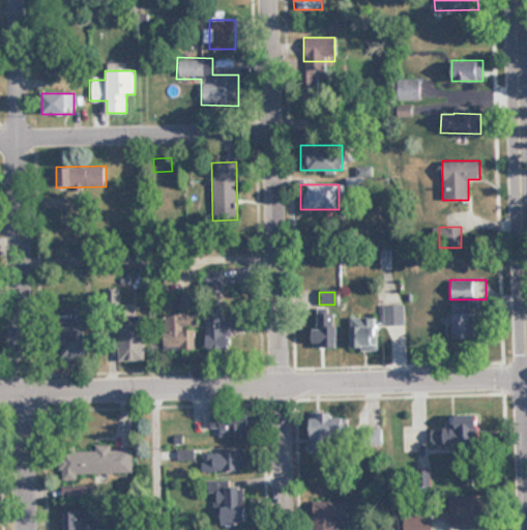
[(382,325),(403,325),(403,305),(382,305),(382,325)]
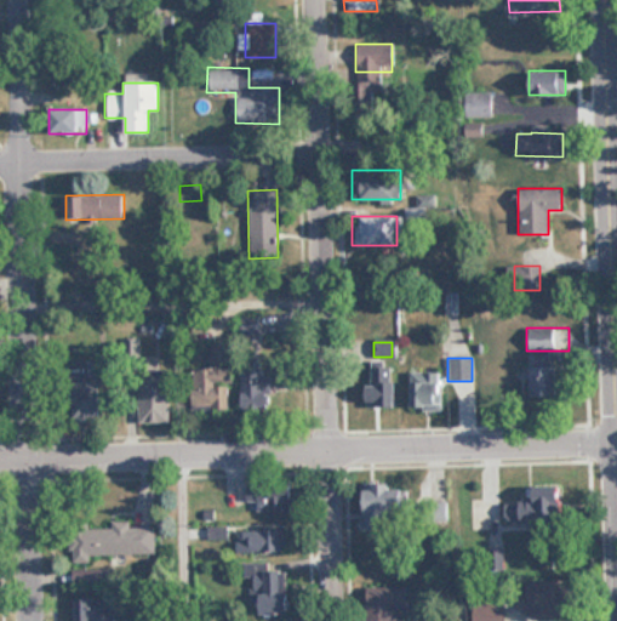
[(366,408),(393,408),(393,366),(366,366),(366,408)]
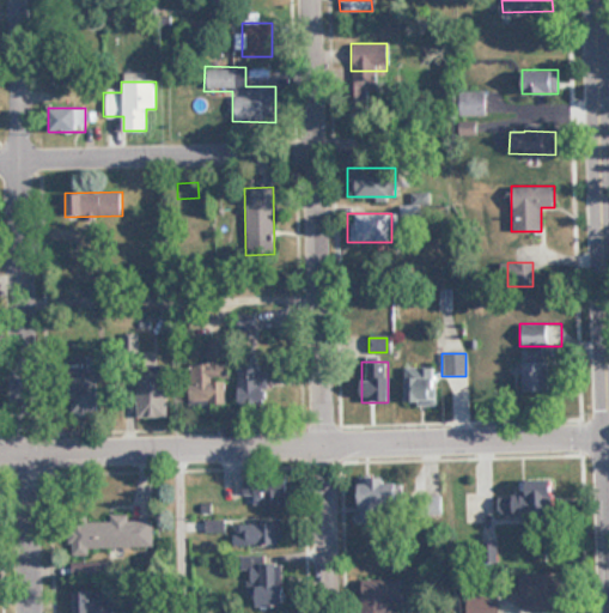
[(556,362),(523,362),(523,393),(556,393),(556,362)]
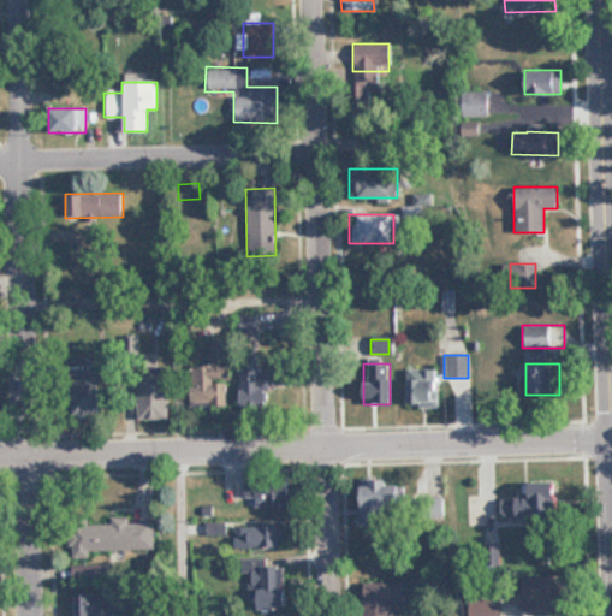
[(190,365),(191,407),(229,406),(227,365),(190,365)]
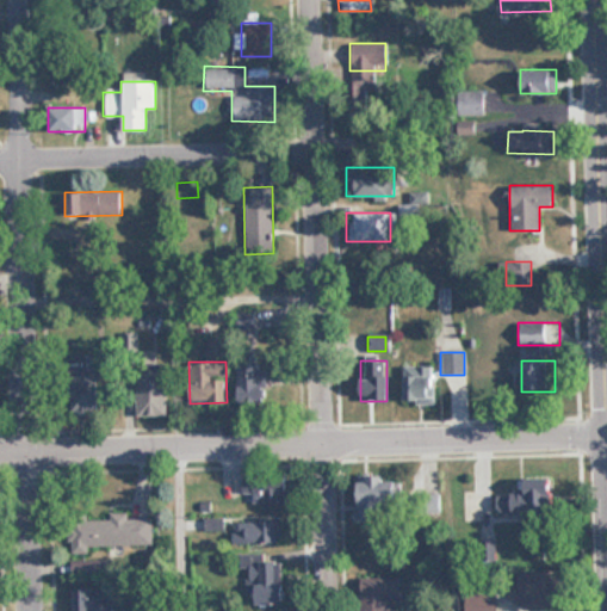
[(136,364),(136,415),(166,415),(166,364),(136,364)]
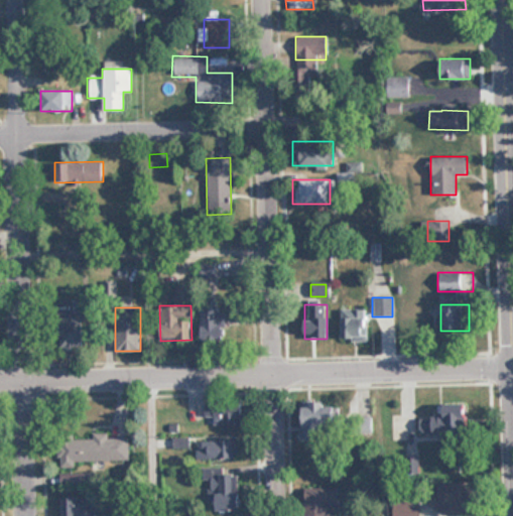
[(248,307),(200,308),(200,343),(248,343),(248,307)]
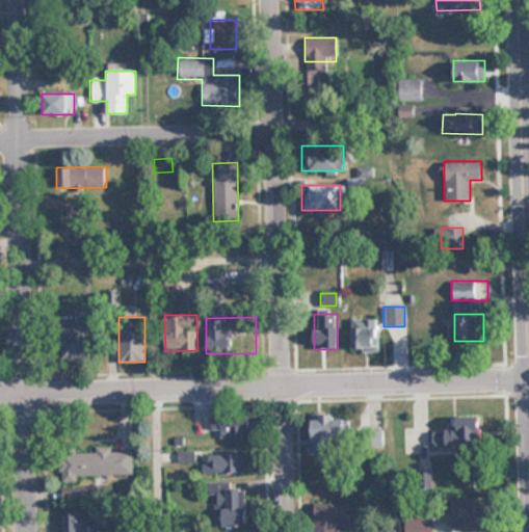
[(350,318),(350,351),(376,351),(376,318),(350,318)]
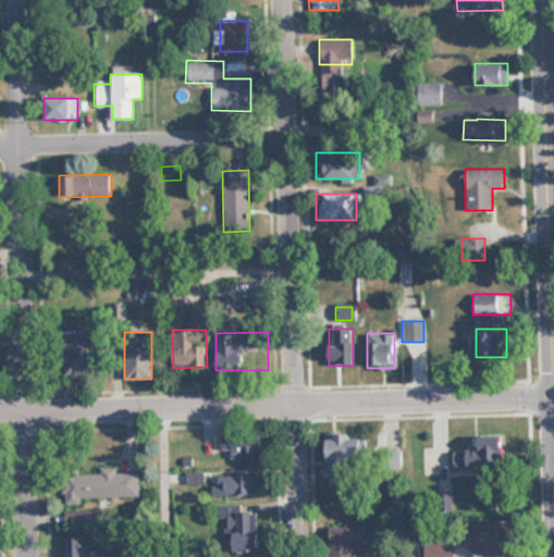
[(88,342),(60,347),(65,380),(94,374),(88,342)]
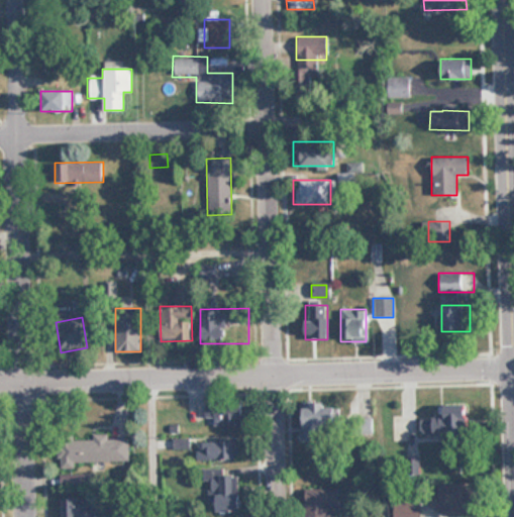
[(241,424),(241,403),(203,403),(203,416),(210,416),(210,424),(241,424)]
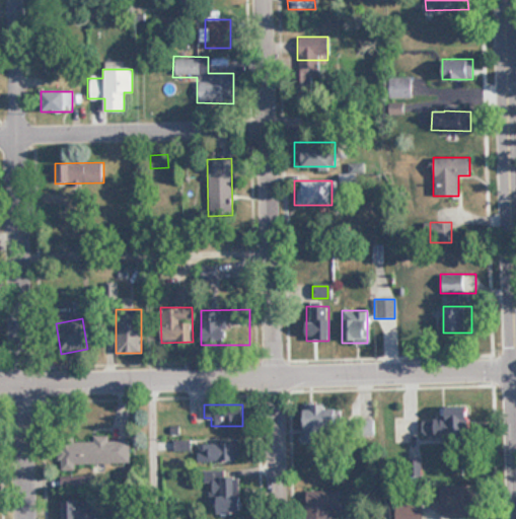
[(306,442),(342,442),(342,405),(306,405),(306,442)]
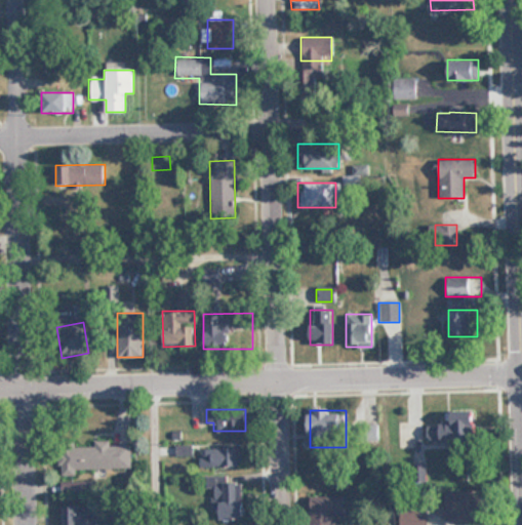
[(477,416),(450,416),(449,422),(436,421),(436,453),(477,454),(477,416)]
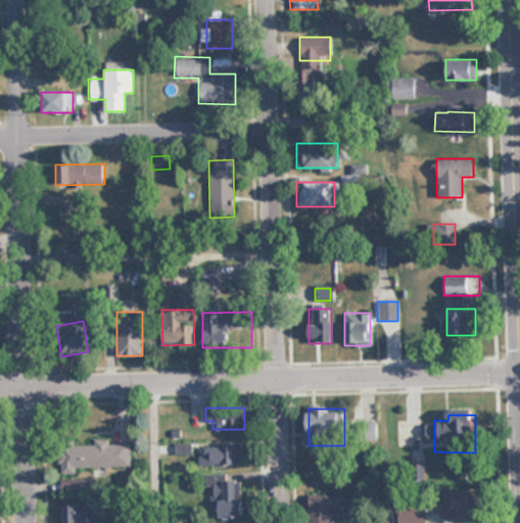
[(57,443),(58,470),(129,469),(128,442),(57,443)]
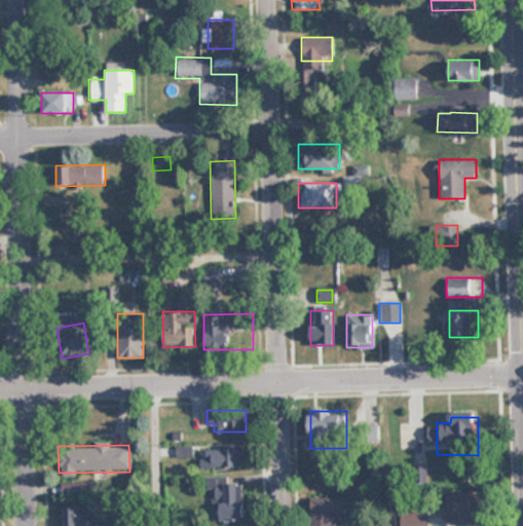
[(204,447),(204,467),(239,467),(239,447),(204,447)]
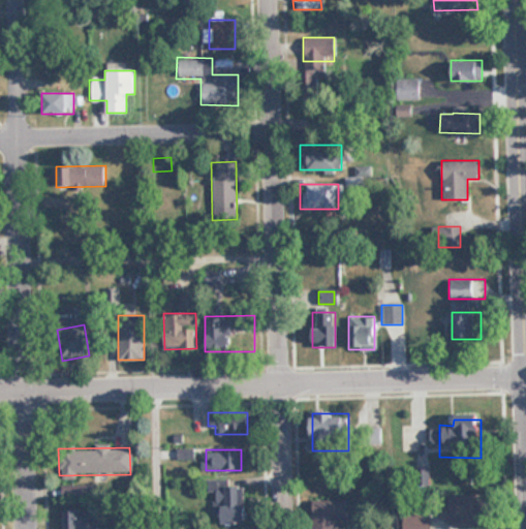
[(245,524),(245,486),(233,486),(233,479),(206,479),(206,492),(212,492),(212,514),(218,514),(218,524),(245,524)]
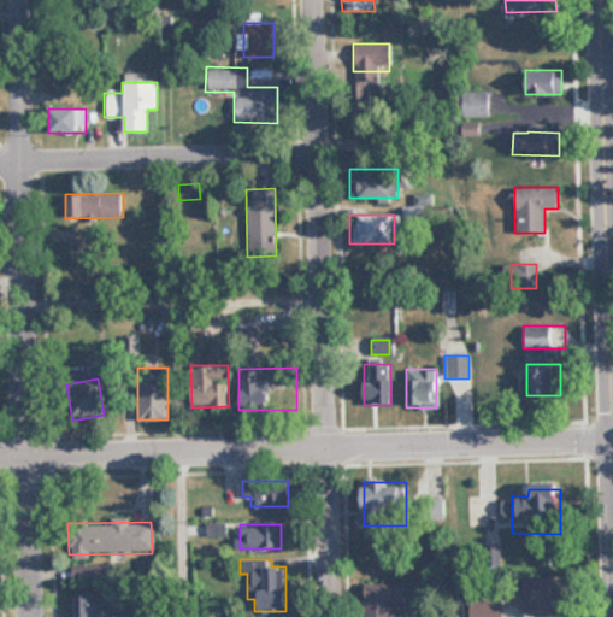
[(112,565),(71,565),(71,581),(112,581),(112,565)]
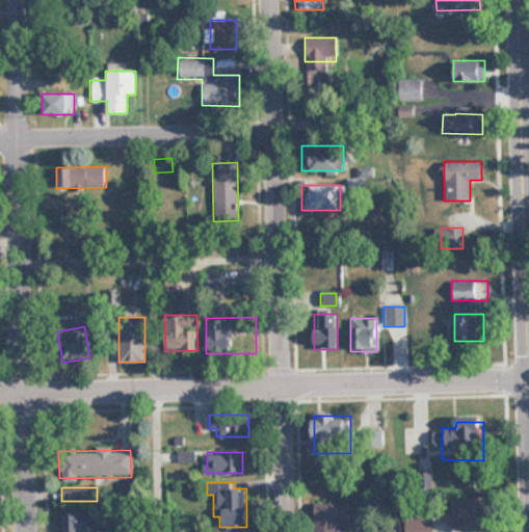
[(491,531),(491,498),(458,498),(458,531),(491,531)]
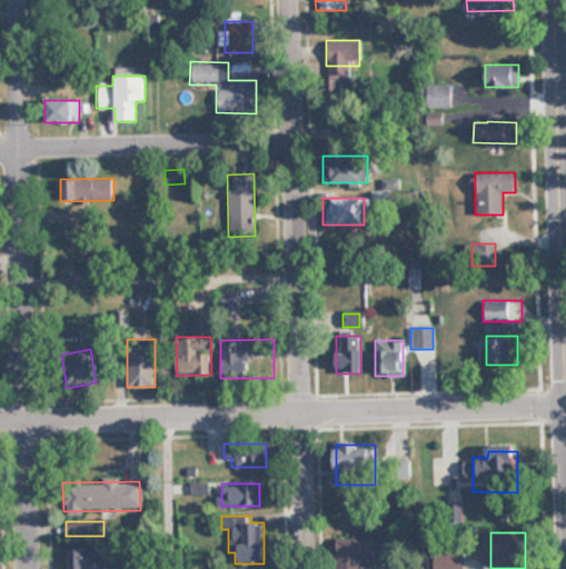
[(333,568),(373,568),(373,543),(333,543),(333,568)]
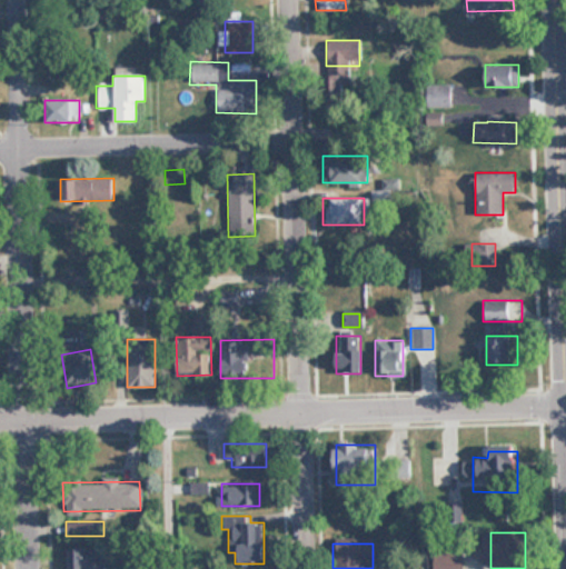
[(66,568),(105,568),(105,548),(66,548),(66,568)]
